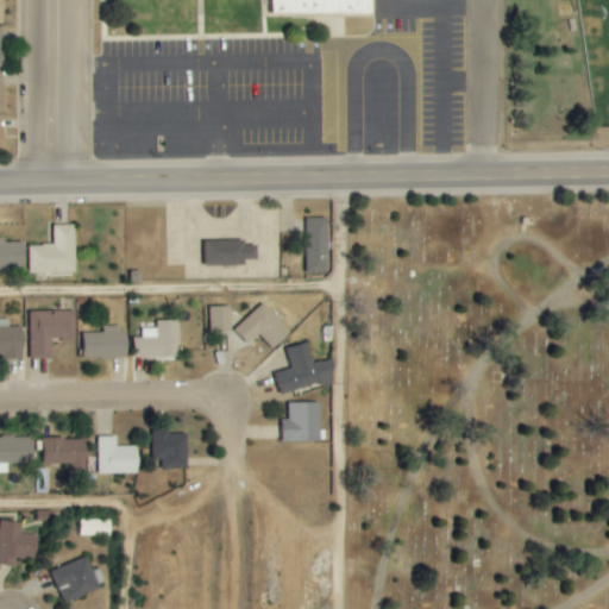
[(375,14),(375,0),(272,0),(272,14),(375,14)]
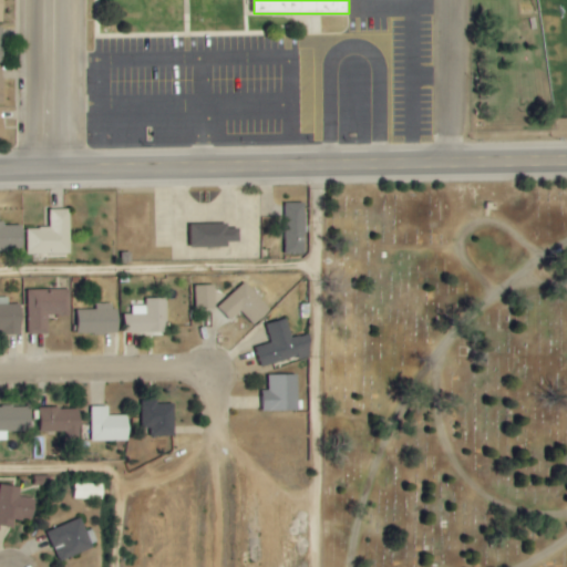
[(286,255),(305,255),(303,203),(285,204),(286,255)]
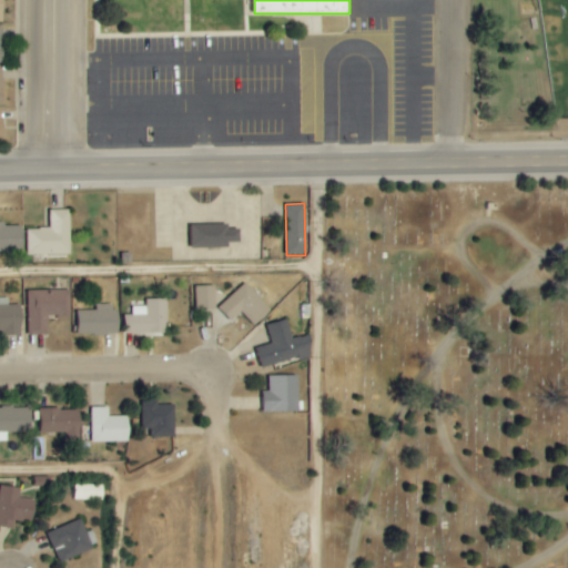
[(28,255),(71,255),(70,210),(49,211),(50,230),(28,230),(28,255)]
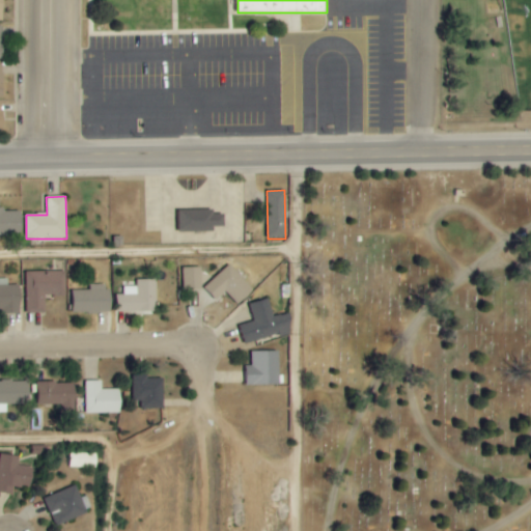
[(0,235),(21,236),(22,212),(0,211),(0,235)]
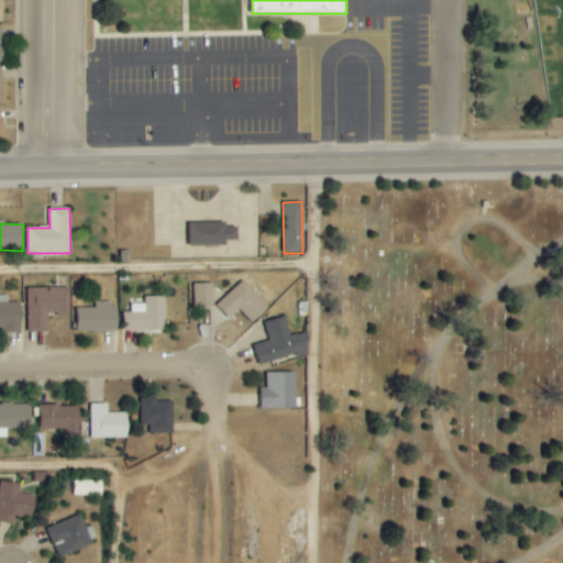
[(189,247),(227,246),(227,242),(238,241),(238,229),(228,229),(228,223),(189,223),(189,247)]
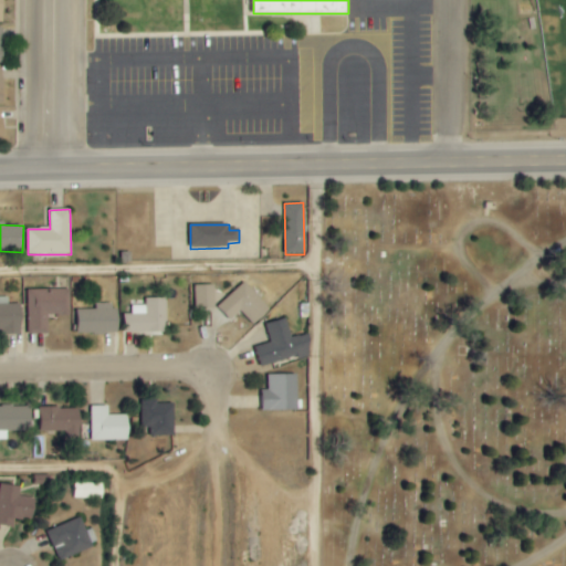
[(254,320),(268,307),(244,283),(218,306),(231,321),(243,308),(254,320)]
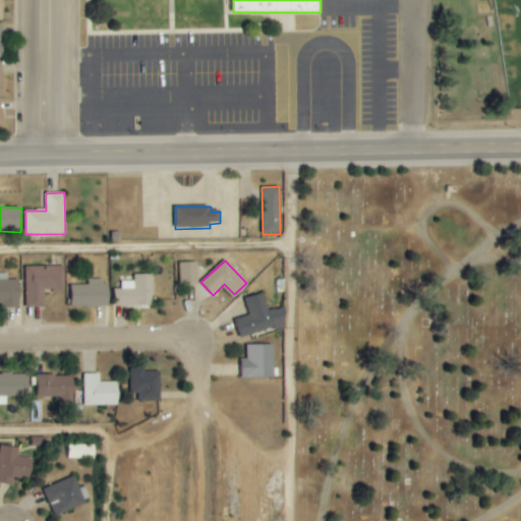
[(179,285),(198,284),(197,263),(179,263),(179,285)]
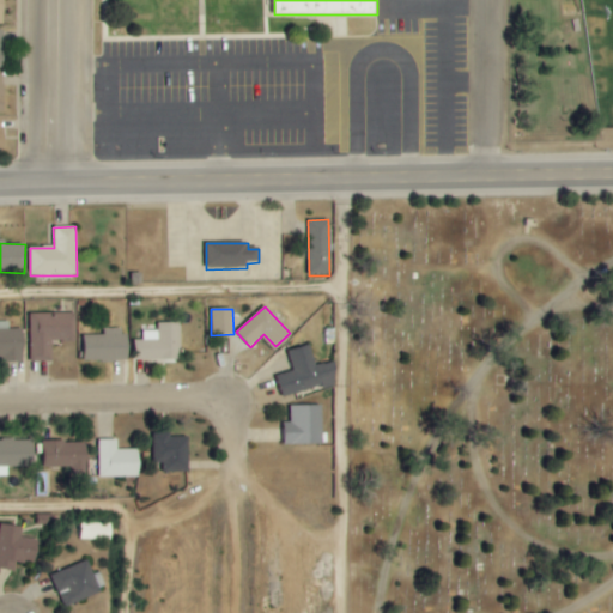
[(29,315),(30,362),(52,362),(52,341),(76,341),(76,314),(29,315)]
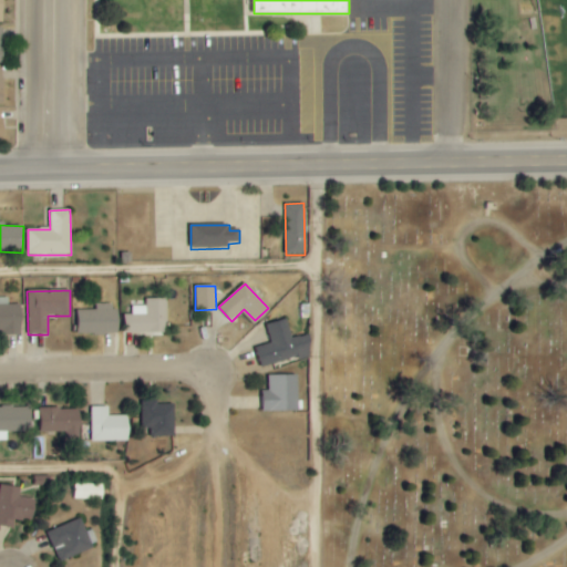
[(167,299),(146,299),(146,306),(132,306),(132,316),(125,316),(125,334),(167,333),(167,299)]
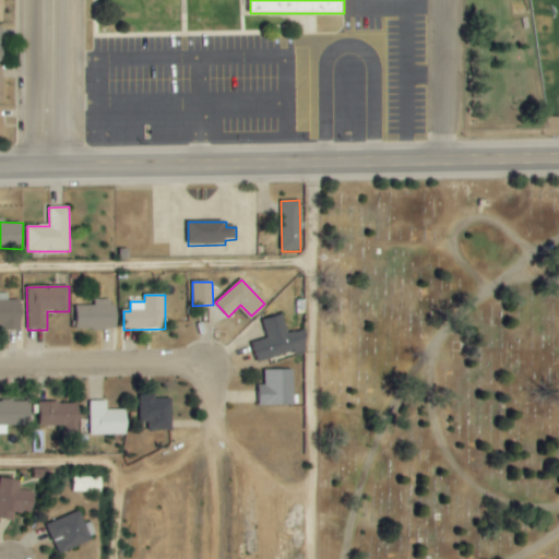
[(94,306),(75,307),(76,331),(116,330),(115,299),(94,300),(94,306)]
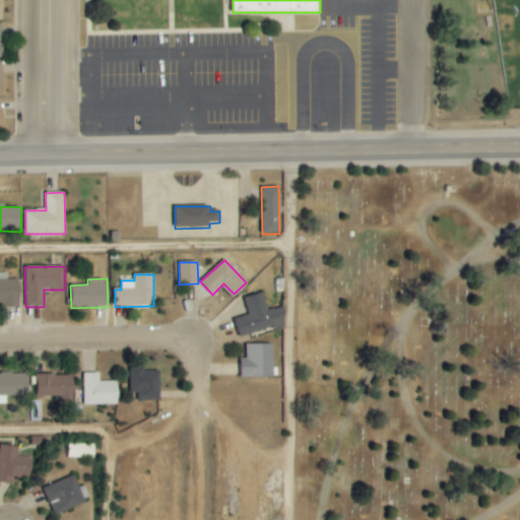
[(0,305),(19,305),(19,279),(0,279),(0,305)]
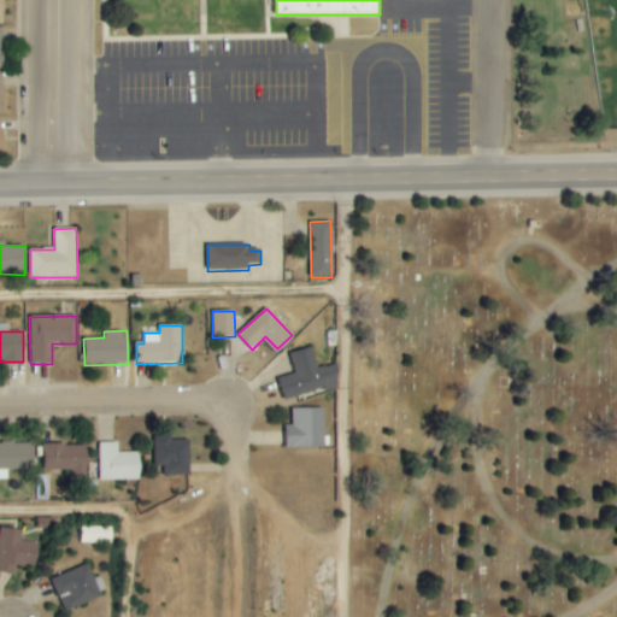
[(271,378),(276,399),(333,386),(328,365),(312,369),(307,347),(285,352),(291,374),(271,378)]
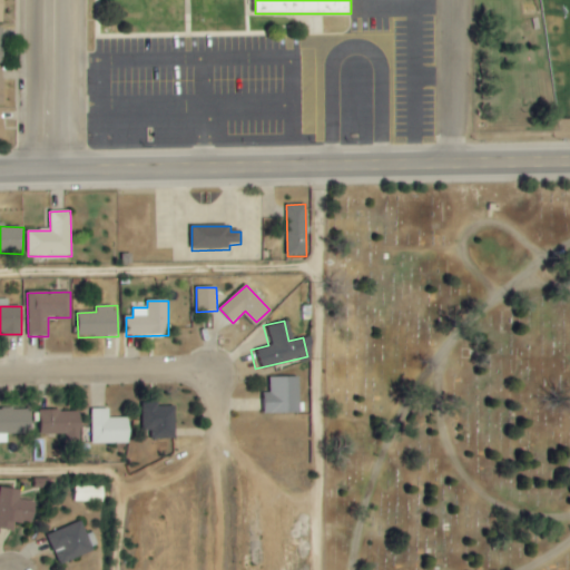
[(265,376),(265,394),(257,393),(256,413),(294,414),(295,377),(265,376)]
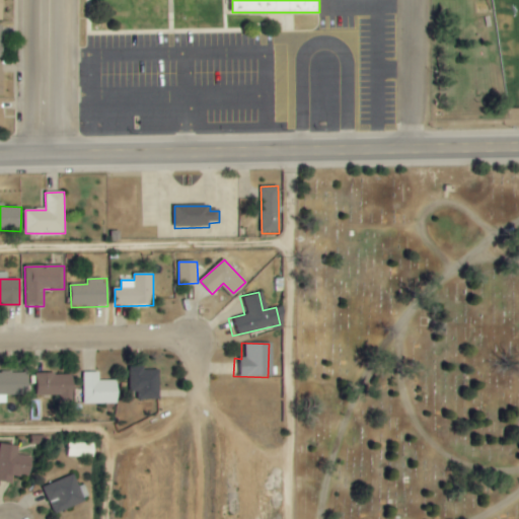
[(156,369),(131,370),(132,400),(157,398),(156,369)]
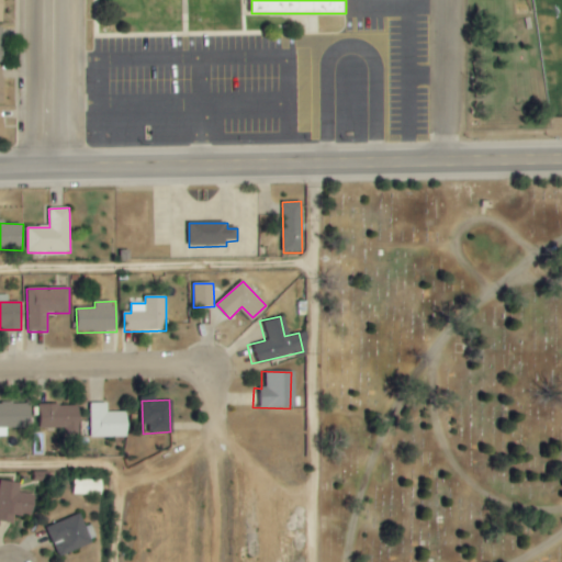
[(0,403),(0,436),(6,437),(6,427),(29,427),(29,404),(0,403)]
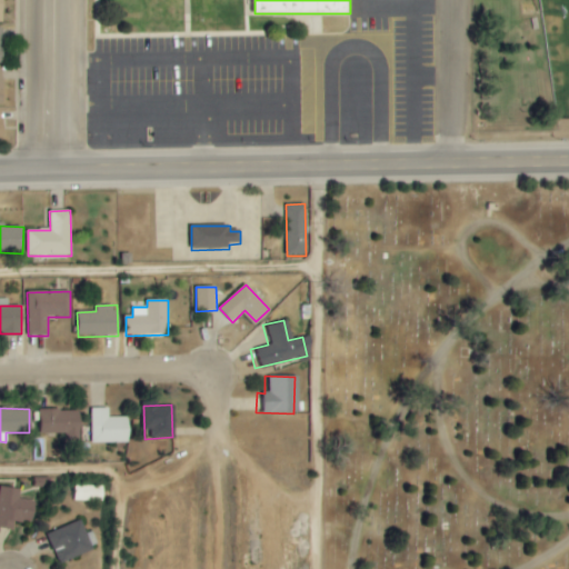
[(91,445),(129,443),(129,417),(109,418),(109,408),(90,409),(91,445)]
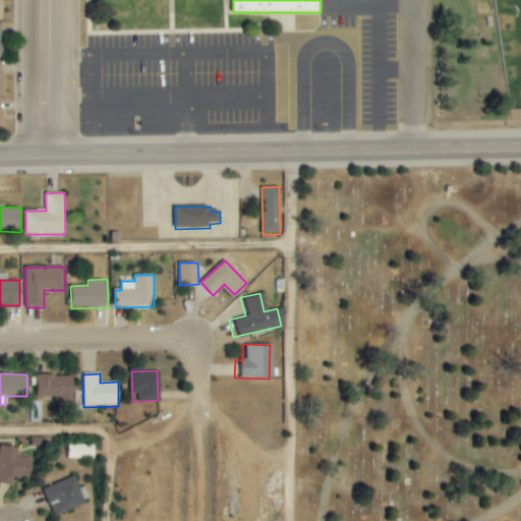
[(36,397),(61,397),(61,403),(73,403),(73,375),(36,375),(36,397)]
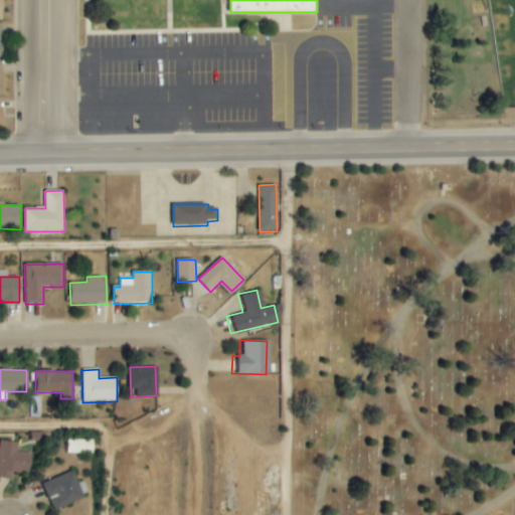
[(19,444),(0,441),(0,478),(12,480),(13,474),(22,475),(23,467),(31,469),(33,454),(17,452),(19,444)]
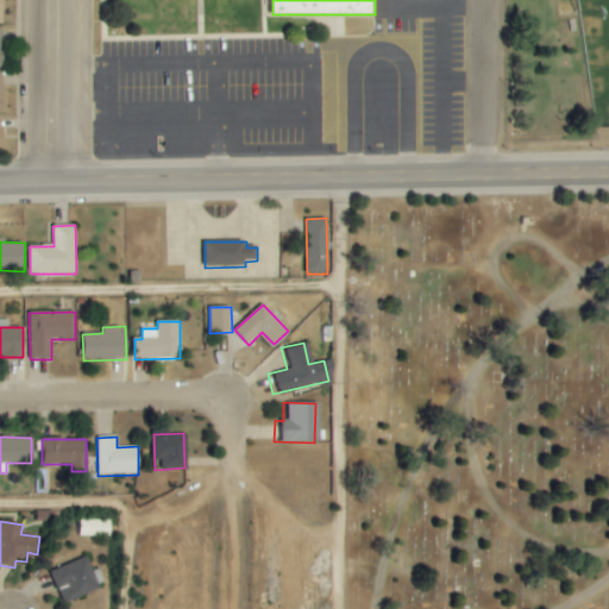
[(112,521),(77,521),(77,537),(111,537),(112,521)]
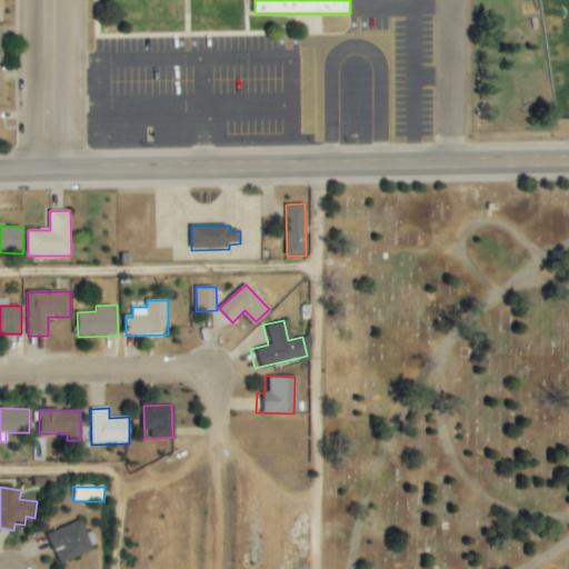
[(48,535),(59,561),(93,547),(87,531),(81,533),(78,522),(48,535)]
